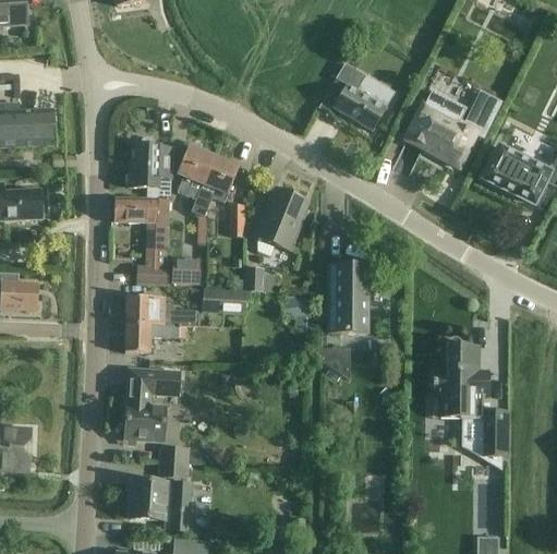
[(0,0),(0,24),(25,23),(25,20),(28,20),(26,1),(24,1),(24,0),(0,0)]
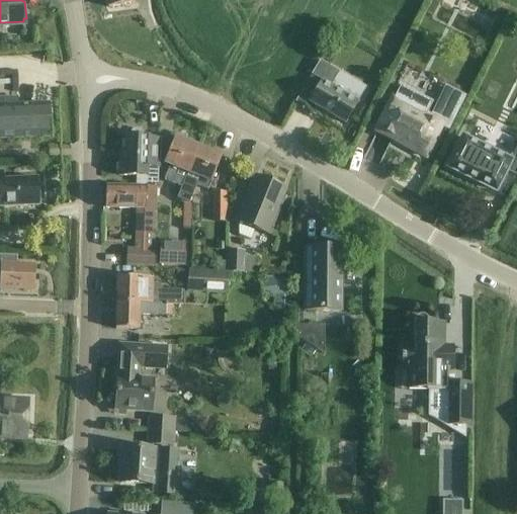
[(321,82),(311,99),(346,120),(356,103),(358,99),(357,99),(366,84),(340,68),(331,83),(323,78),(321,82)]
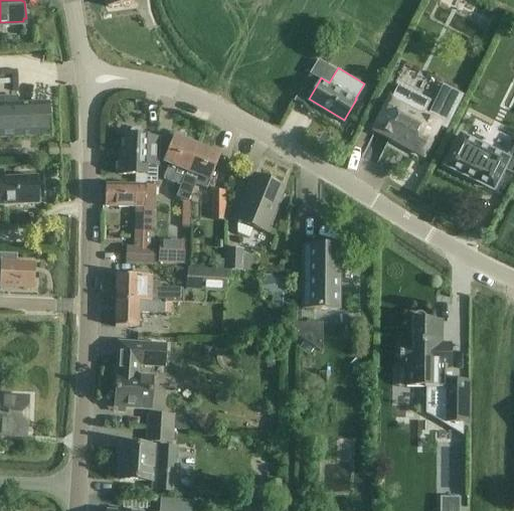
[(390,94),(374,126),(423,153),(441,120),(424,111),(431,99),(398,82),(392,95),(390,94)]
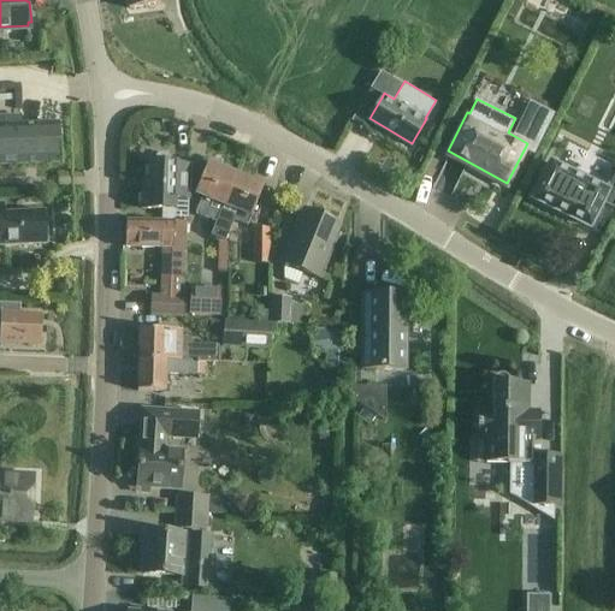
[(0,162),(61,160),(59,120),(21,123),(21,113),(0,113),(0,162)]
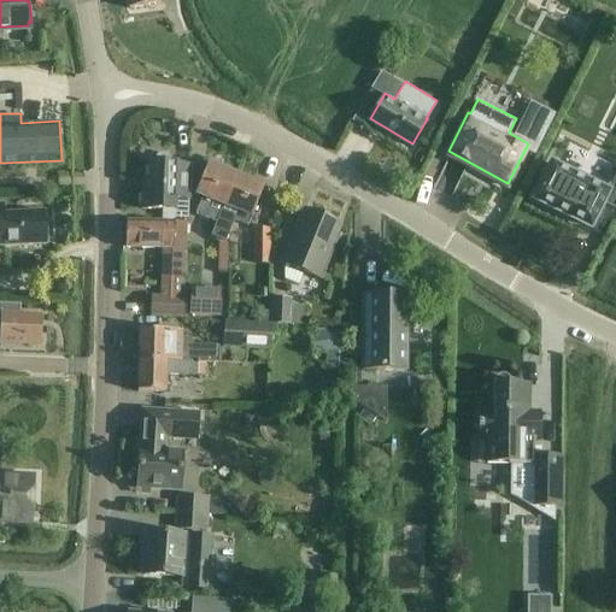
[(144,206),(168,206),(176,207),(176,199),(191,199),(191,163),(177,163),(177,160),(151,159),(150,187),(145,187),(144,206)]
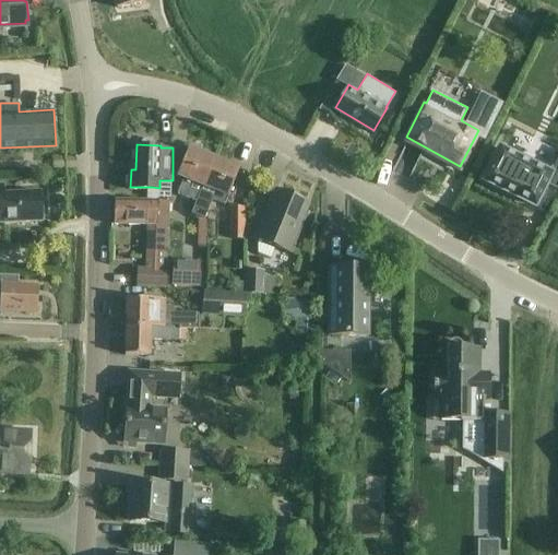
[(178,174),(185,176),(179,191),(187,195),(198,198),(204,184),(203,184),(215,155),(190,144),(178,174)]
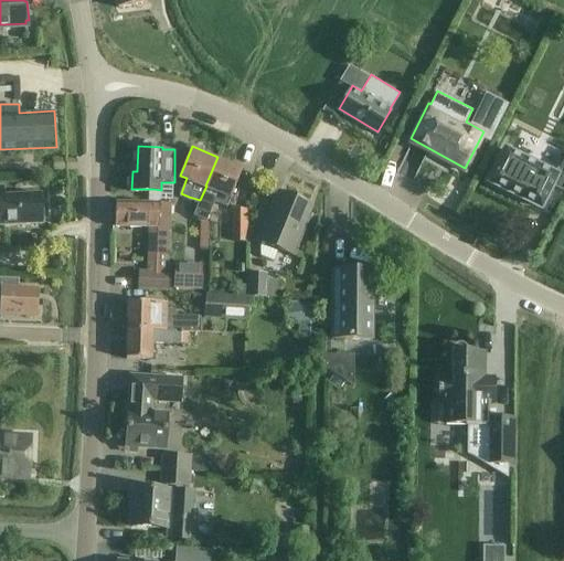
[(507,147),(490,179),(542,205),(553,182),(563,188),(563,157),(556,172),(507,147)]
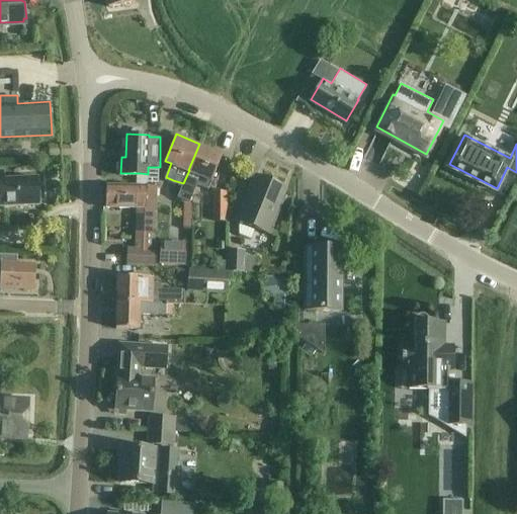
[(223,153),(199,144),(188,170),(189,170),(211,180),(223,153)]
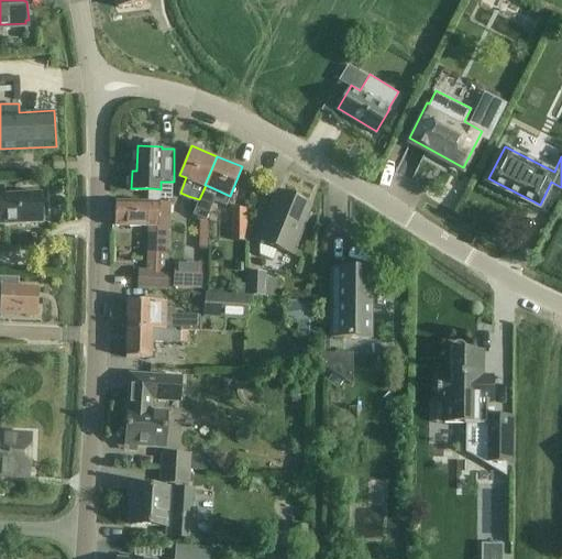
[(0,221),(6,222),(20,221),(42,220),(41,190),(4,193),(3,184),(0,184),(0,221)]
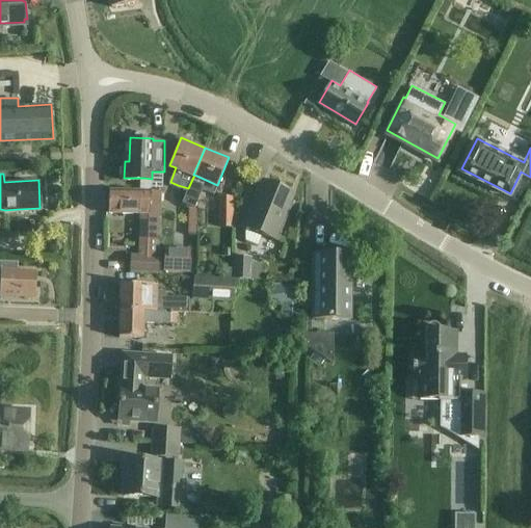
[(245,223),(276,237),(295,191),(263,179),(245,223)]
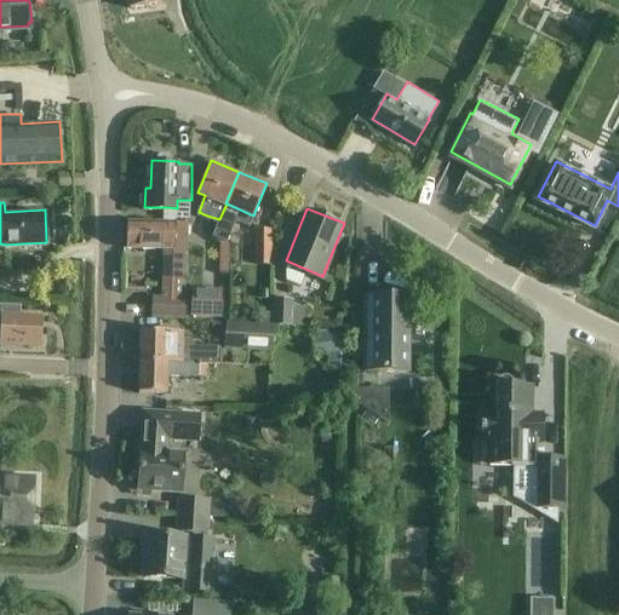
[(177,220),(153,219),(129,219),(127,246),(172,247),(172,257),(187,258),(188,222),(177,220)]
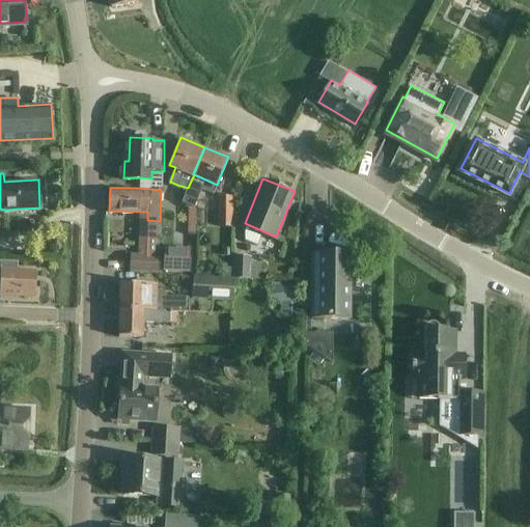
[(219,194),(218,225),(233,225),(233,194),(219,194)]
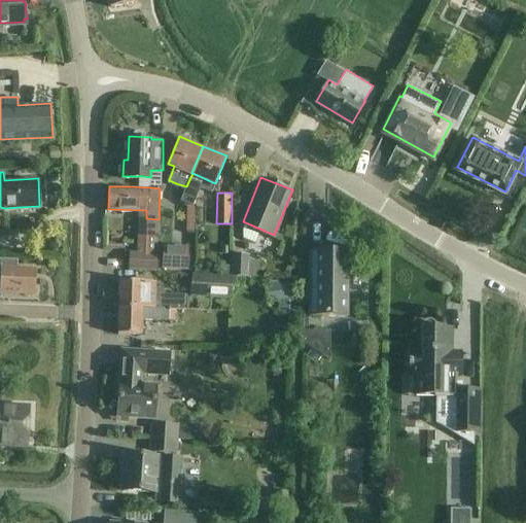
[(347,314),(348,247),(330,243),(328,247),(312,247),(312,249),(312,312),(312,314),(347,314)]
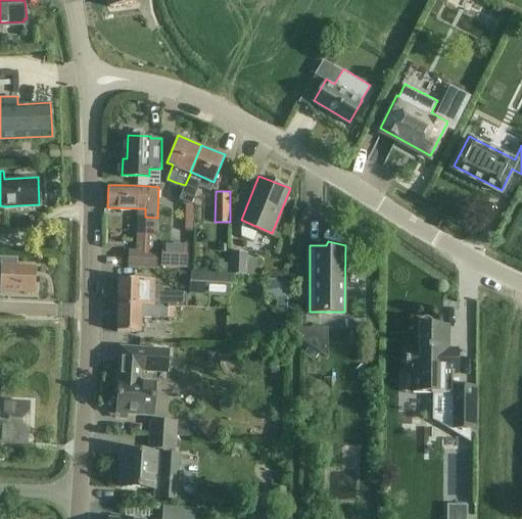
[(162,242),(161,265),(188,266),(189,243),(162,242)]
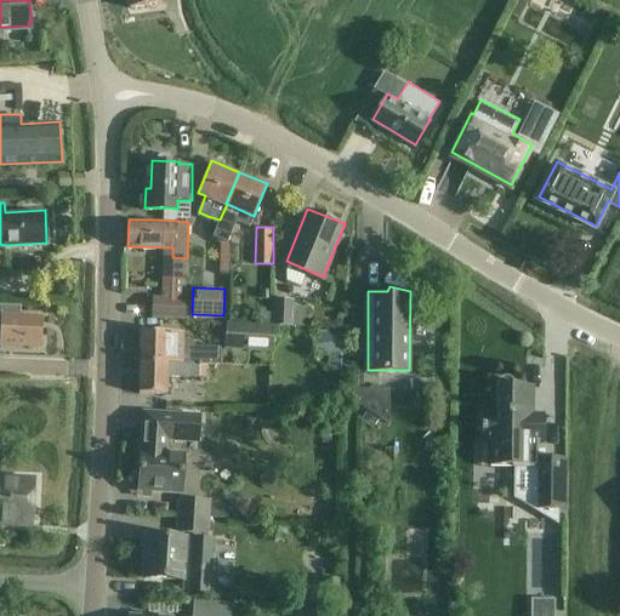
[(152,314),(186,315),(188,315),(189,296),(153,295),(152,314)]
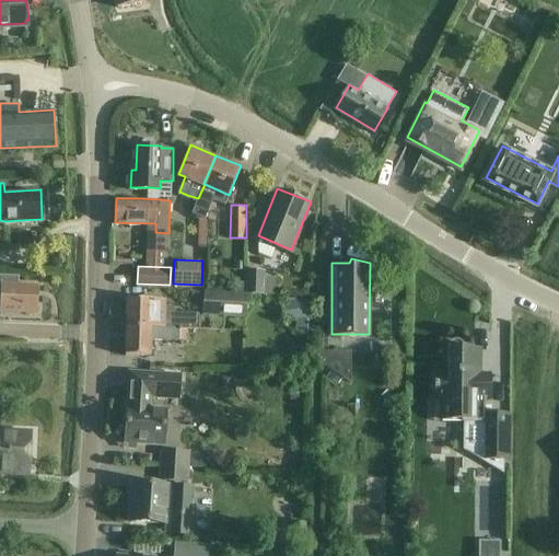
[(246,267),(246,290),(276,292),(277,275),(266,274),(267,267),(246,267)]
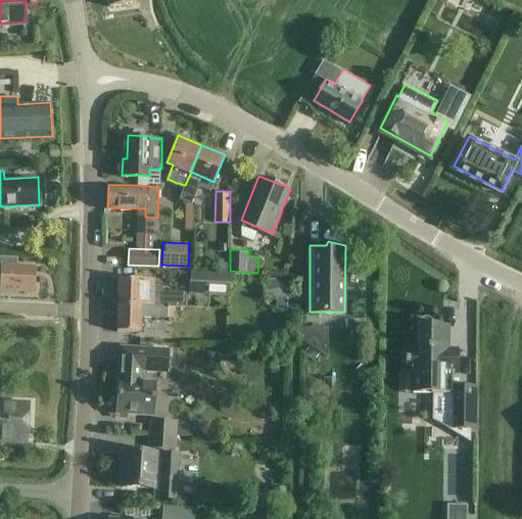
[(35,266),(0,264),(0,276),(1,276),(1,289),(34,291),(35,266)]
